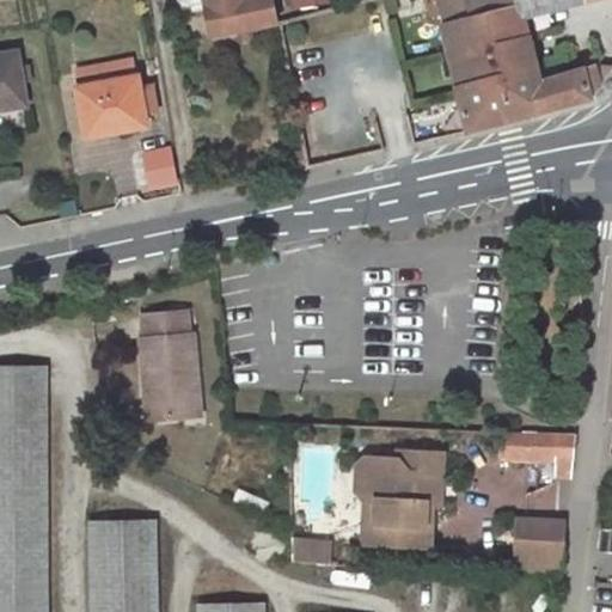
[(271,0),(206,0),(213,37),(239,34),(240,42),(252,40),(251,31),(277,25),(271,0)]
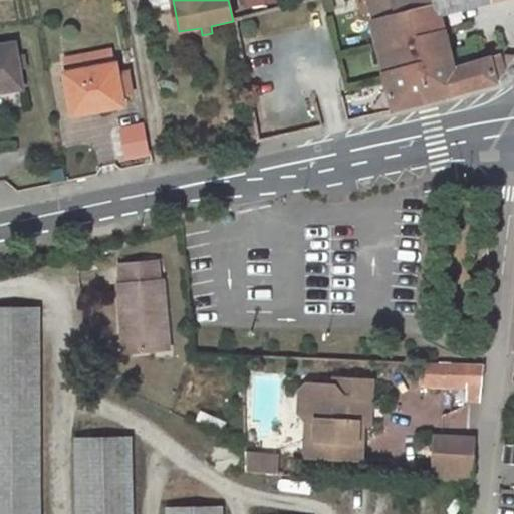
[(513,0),(364,0),(393,111),(496,85),(496,82),(503,73),(495,58),(454,73),(441,23),(463,17),(461,9),(496,0),(513,0)]
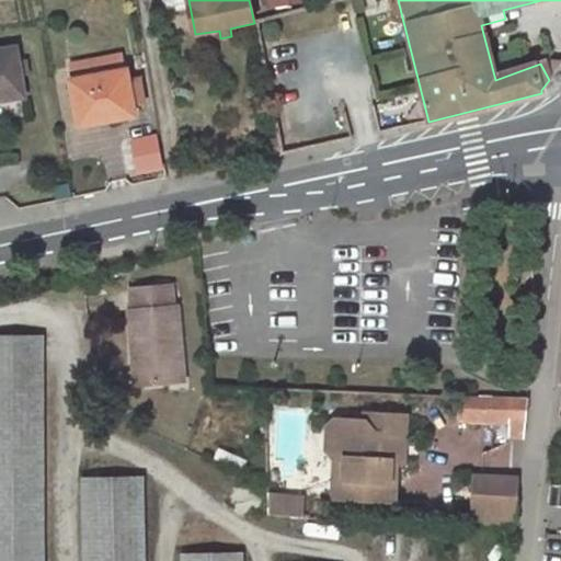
[(0,98),(16,94),(7,47),(0,48),(0,98)]
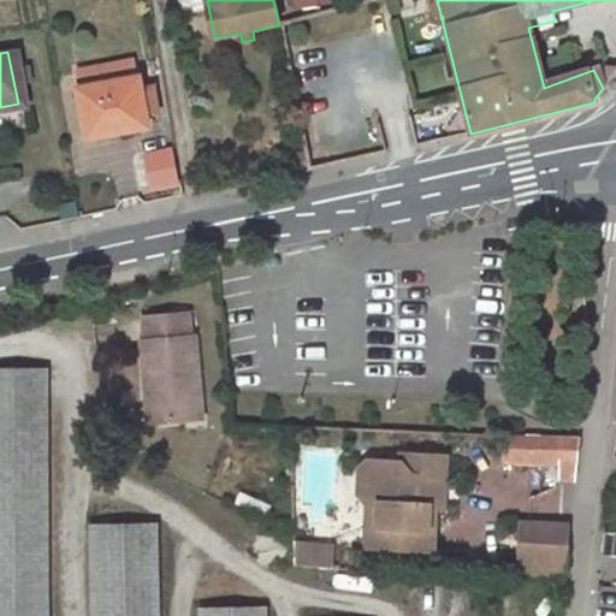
[(84,132),(140,120),(131,75),(75,87),(84,132)]
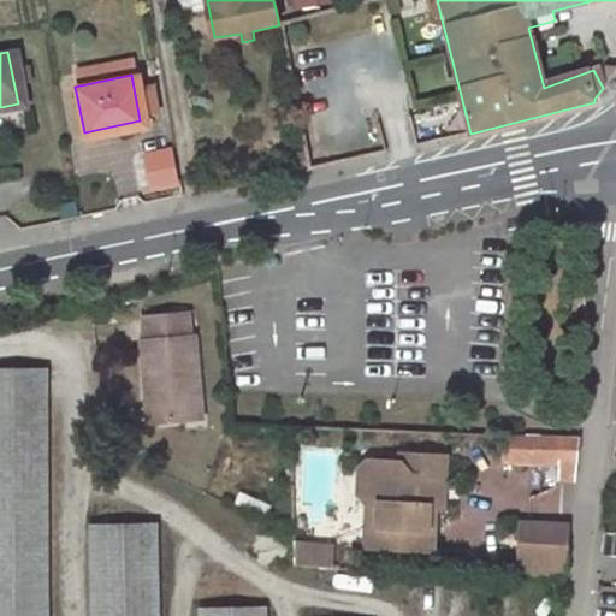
[(149,193),(181,185),(171,146),(140,153),(149,193)]
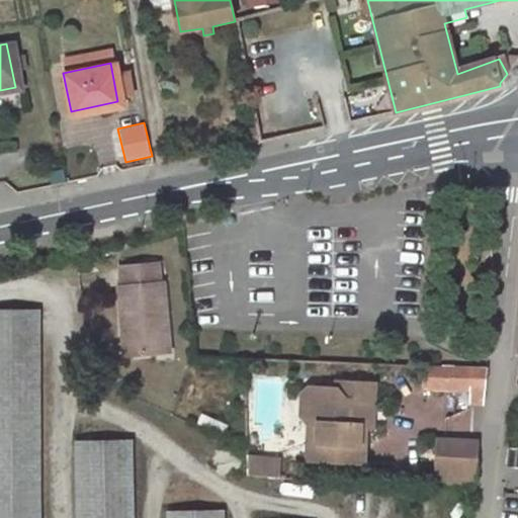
[(259,142),(256,127),(247,130),(249,144),(259,142)]
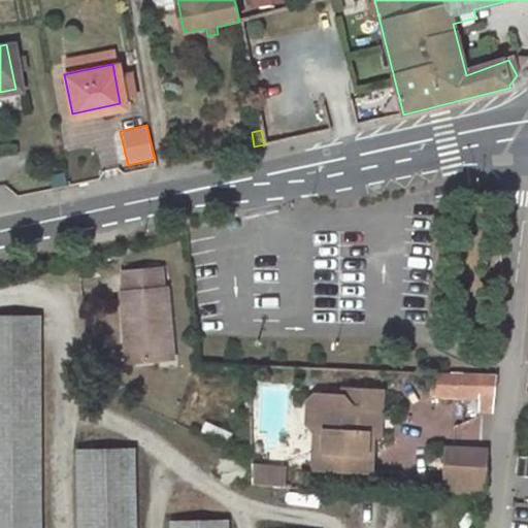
[(162,268),(124,271),(125,292),(122,292),(125,330),(132,329),(134,361),(171,358),(167,289),(164,289),(162,268)]
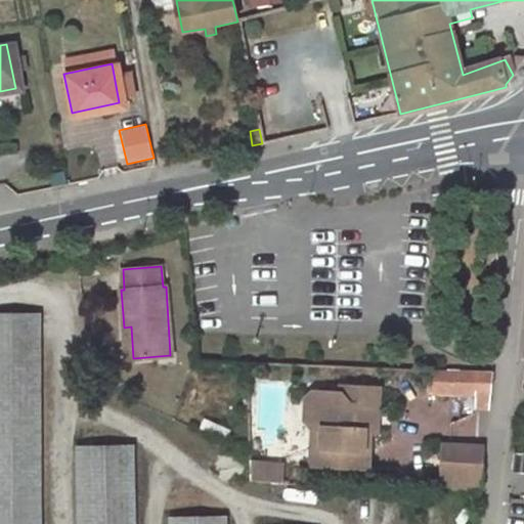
[(0,523),(29,523),(27,308),(0,308),(0,523)]
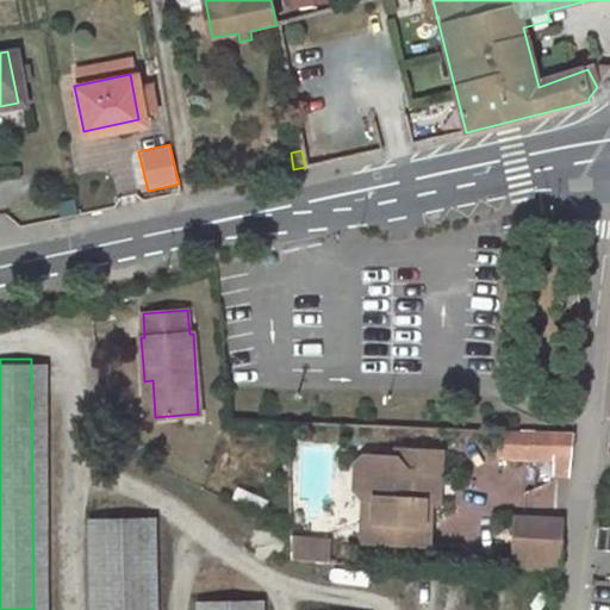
[(153,380),(144,381),(147,417),(155,417),(153,380)]
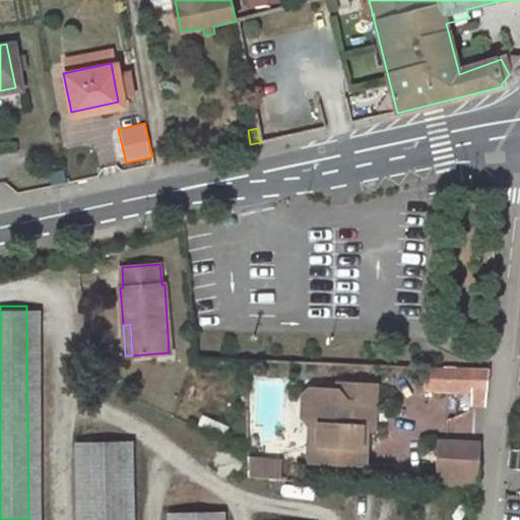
[(492,367),(432,367),(430,367),(416,368),(417,392),(488,393),(492,367)]
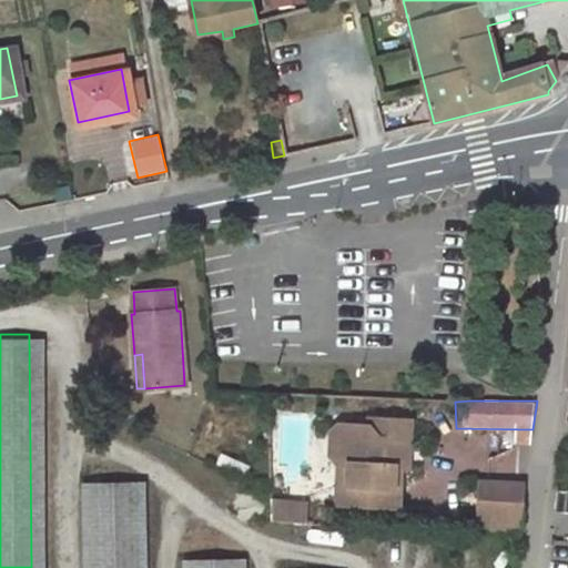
[(330,428),(328,450),(336,458),(337,458),(343,458),(347,465),(346,483),(350,483),(348,501),(396,504),(397,483),(392,483),(393,467),(393,460),(394,435),(406,435),(407,415),(367,414),(367,422),(337,421),(330,428)]
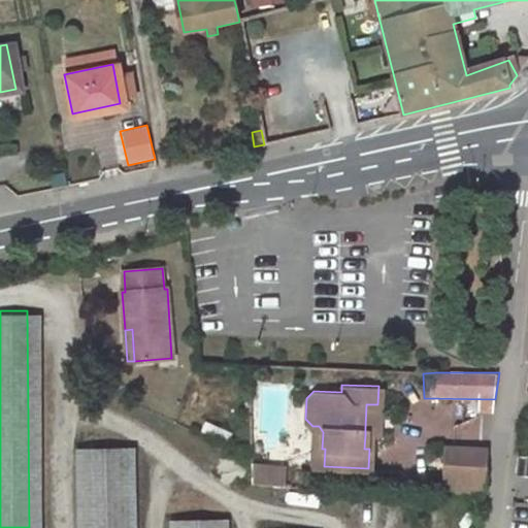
[(377,404),(366,404),(365,428),(376,428),(377,404)]
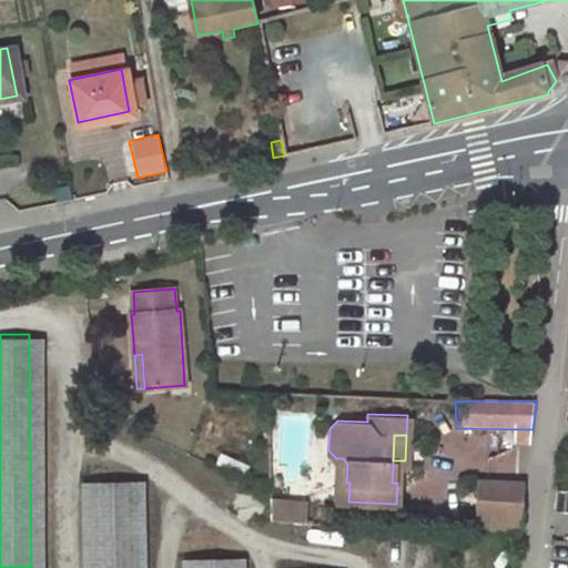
[(343,458),(337,458),(336,501),(348,501),(350,483),(346,483),(347,465),(343,458)]
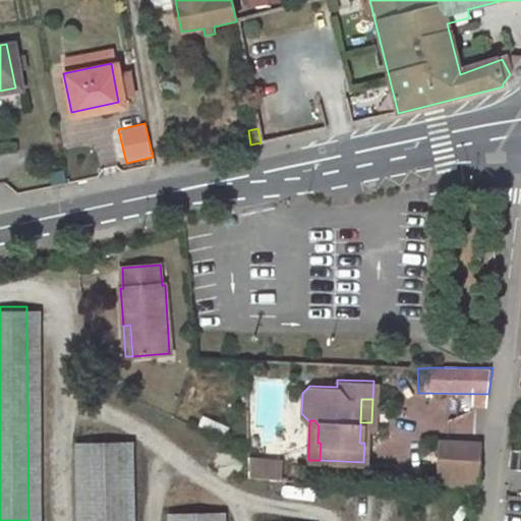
[(129,520),(128,442),(74,444),(76,520),(129,520)]
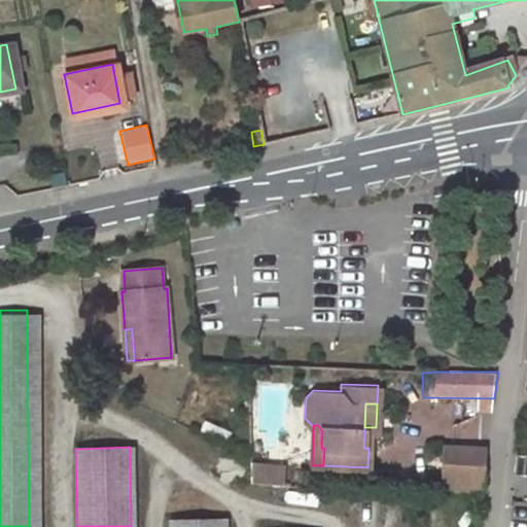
[(482,493),(488,452),(431,451),(429,493),(482,493)]
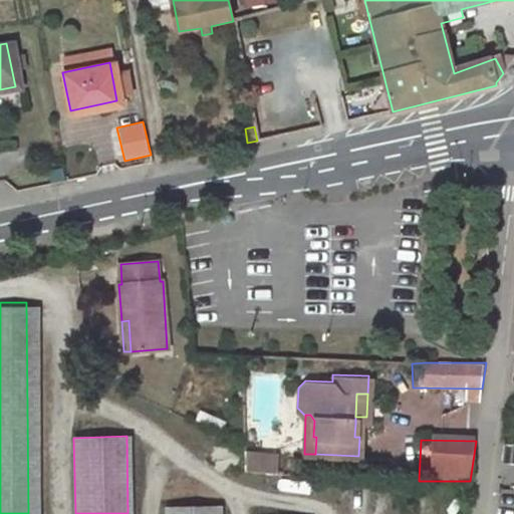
[(513,448),(506,448),(502,468),(513,468),(513,448)]
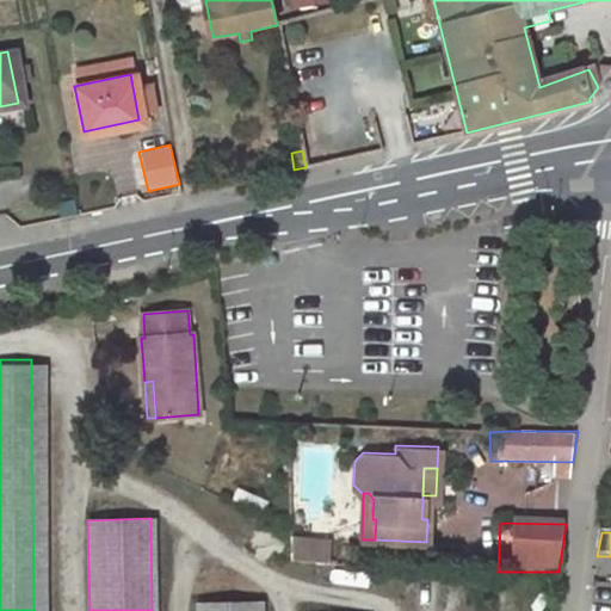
[(290,560),(331,560),(331,536),(291,537),(290,560)]
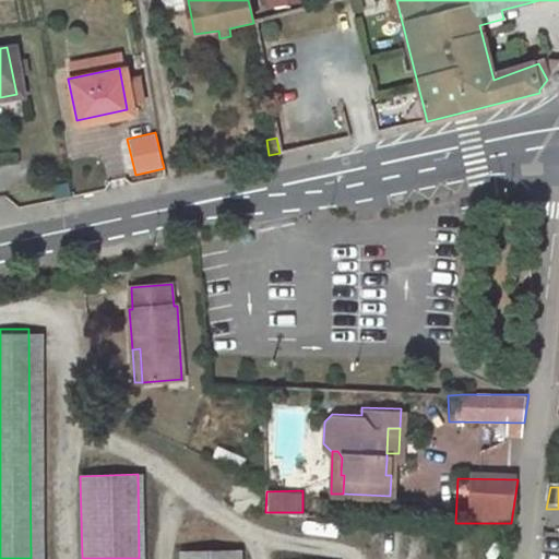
[(174,558),(238,558),(238,546),(175,549),(174,558)]
